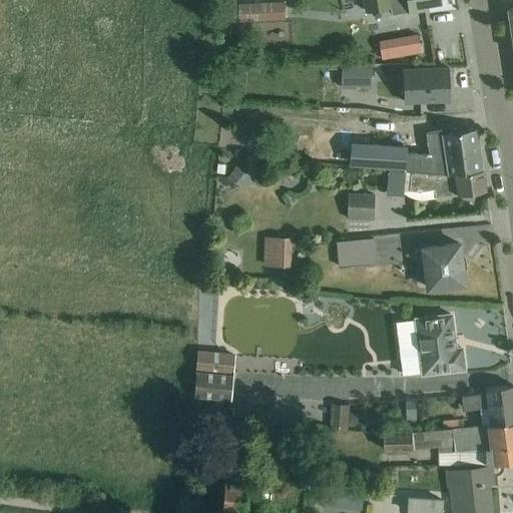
[(424,6),(442,3),(441,0),(364,0),(366,12),(390,8),(390,12),(409,9),(409,13),(425,10),(424,6)]
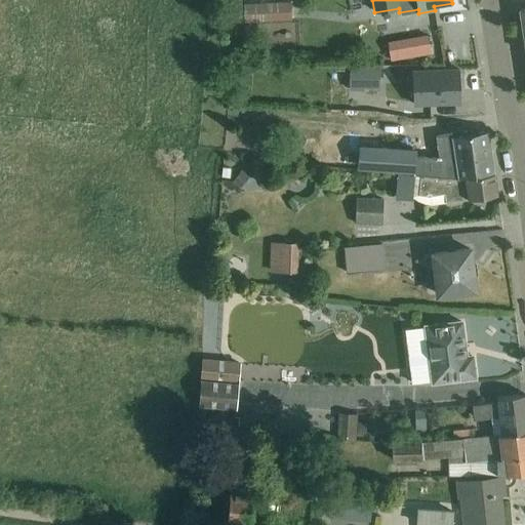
[(244,22),(291,19),(290,3),(244,5),(244,6),(244,22)]
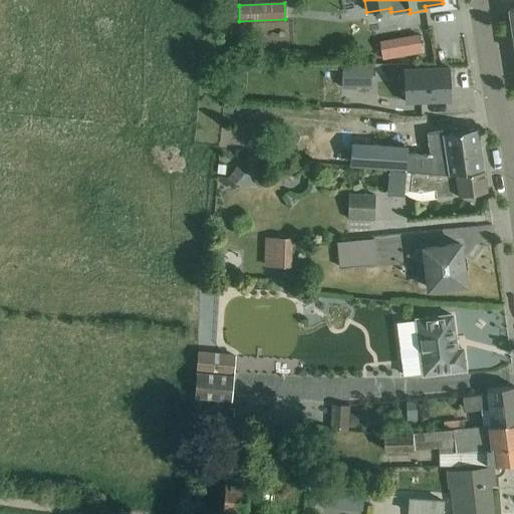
[(239,6),(220,7),(221,21),(239,21),(239,6)]
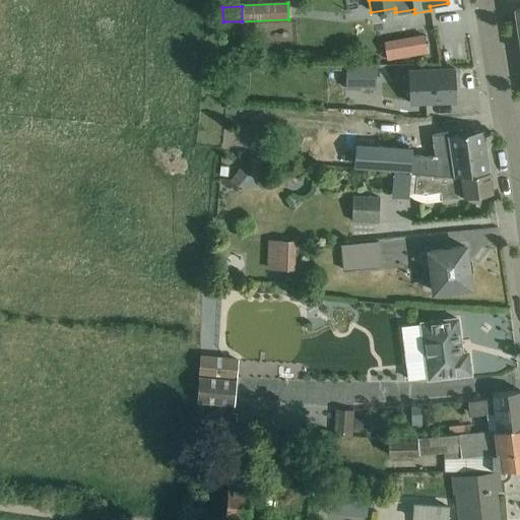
[(424,36),(412,38),(415,57),(428,55),(424,36)]
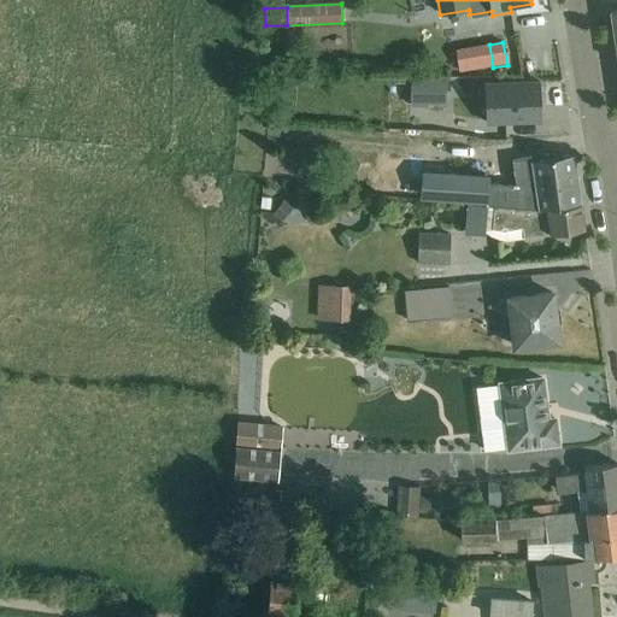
[(277,64),(276,75),(287,76),(288,65),(277,64)]
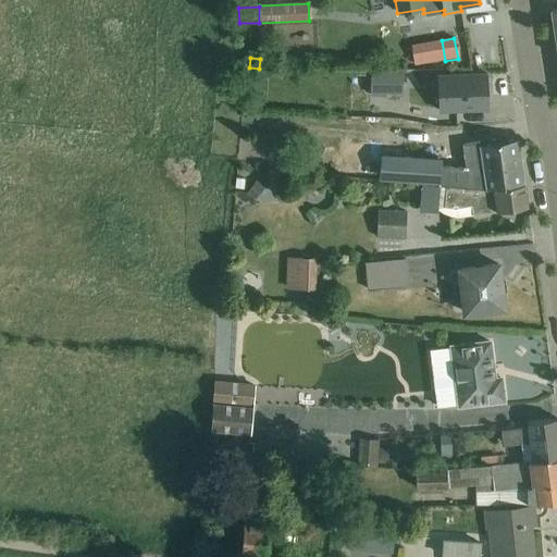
[(372,96),(384,96),(384,93),(401,93),(401,74),(372,74),(372,96)]
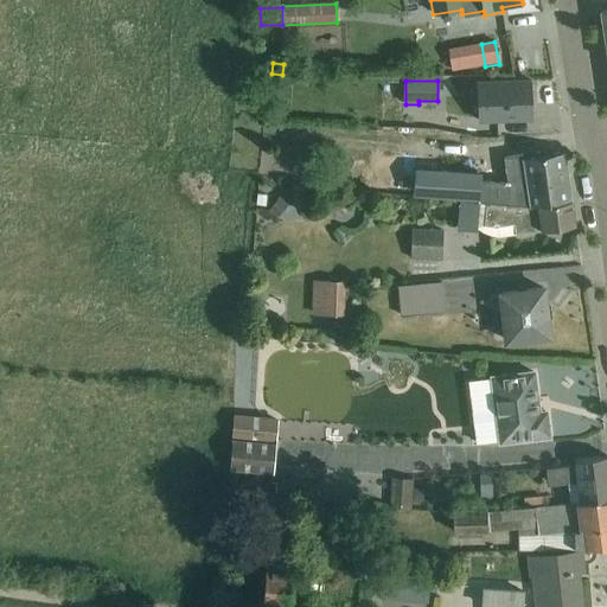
[(478,121),(532,120),(531,82),(506,83),(506,82),(477,82),(478,121)]
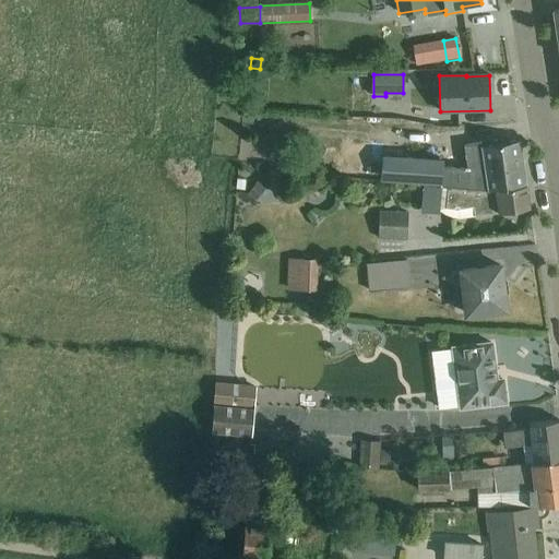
[(318,105),(318,113),(345,114),(345,105),(318,105)]
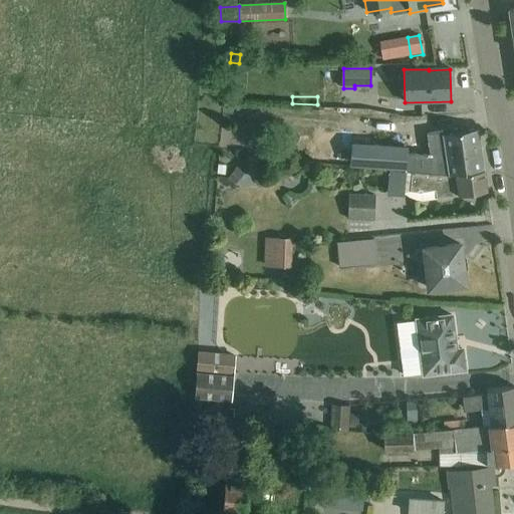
[(351,145),(350,162),(406,167),(405,170),(407,171),(412,171),(449,175),(483,170),(485,170),(478,127),(442,134),(442,131),(426,133),(429,156),(408,154),(408,149),(351,145)]
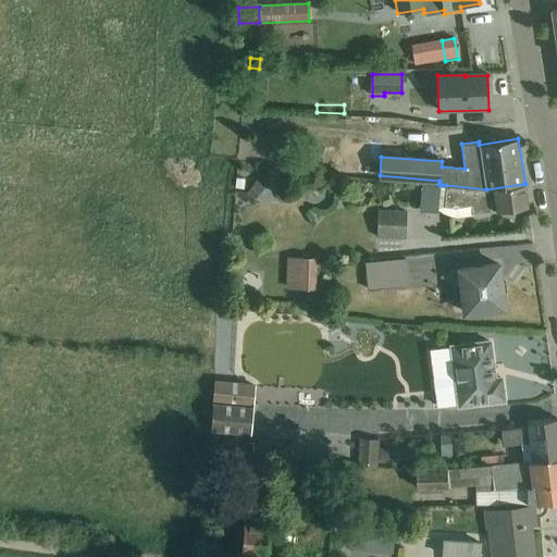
[(257,198),(264,187),(257,182),(249,193),(257,198)]
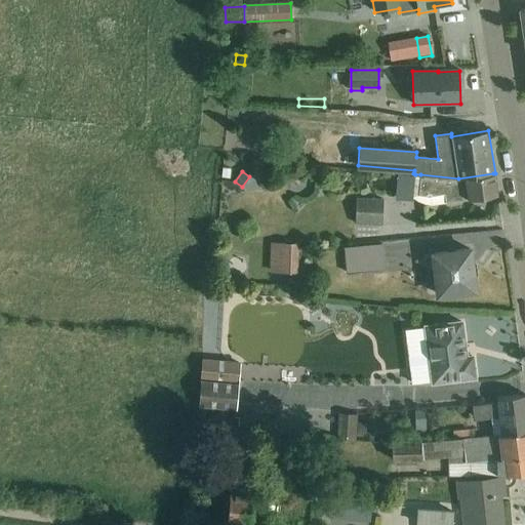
[(415,174),(412,197),(418,200),(426,203),(432,204),(470,198),(497,195),(493,173),(458,178),(420,174),(415,174)]
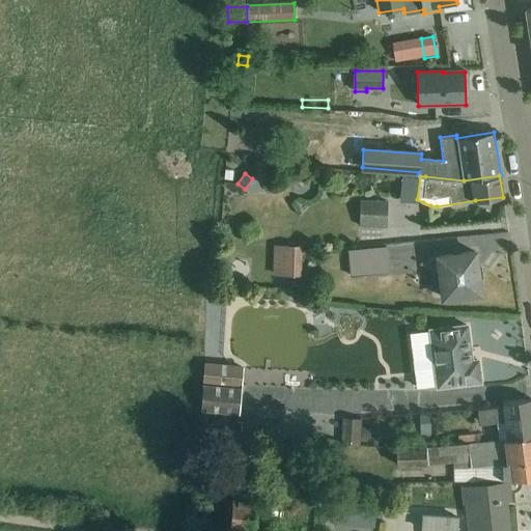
[(387,201),(361,200),(360,226),(386,227),(387,201)]
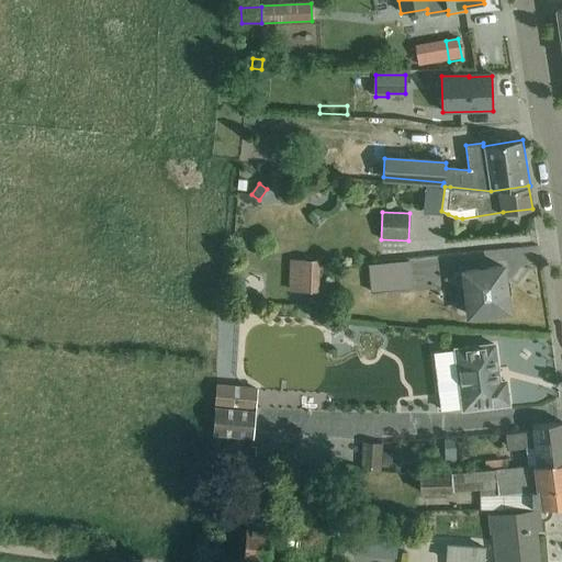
[(368,262),(371,291),(414,288),(411,258),(368,262)]
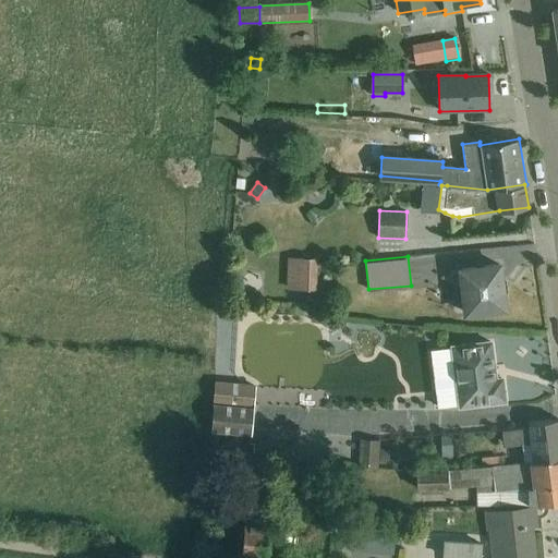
[(317,259),(300,258),(291,258),(290,289),(316,290),(317,259)]
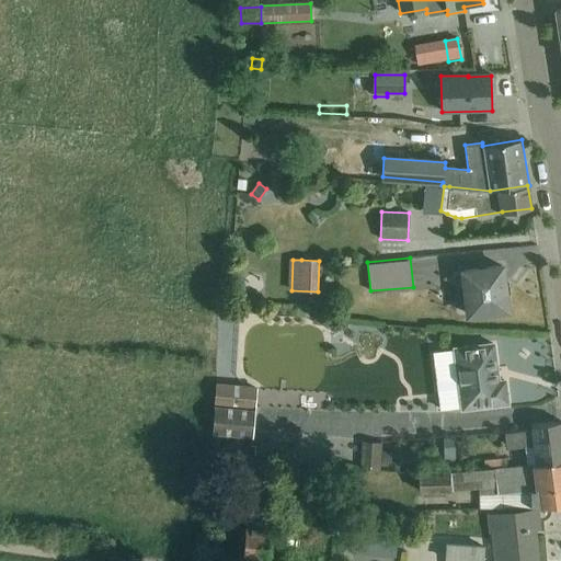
[(462,271),(464,282),(462,283),(460,285),(460,286),(459,288),(459,290),(459,293),(459,295),(460,297),(461,299),(462,300),(465,302),(466,304),(468,315),(506,309),(501,266),(462,271)]
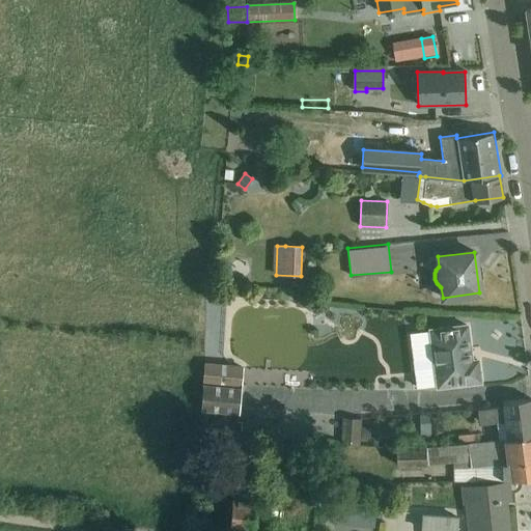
[(471,361),(467,326),(411,333),(418,389),(480,381),(477,361),(471,361)]
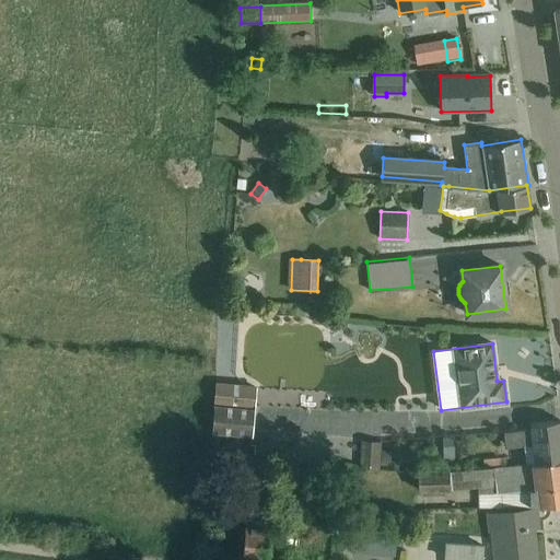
[(211,453),(256,457),(257,446),(252,445),(255,409),(257,387),(217,383),(214,406),(212,433),(211,453)]
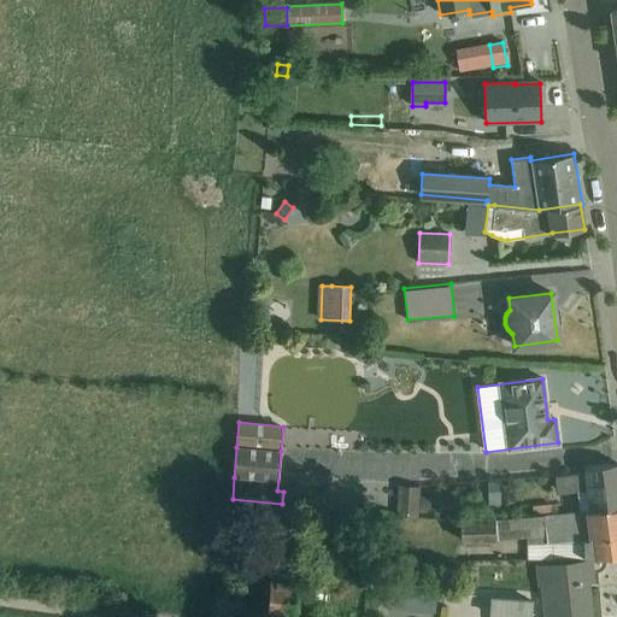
[(591,511),(616,507),(616,463),(586,468),(586,476),(556,480),(558,498),(589,494),(591,511)]
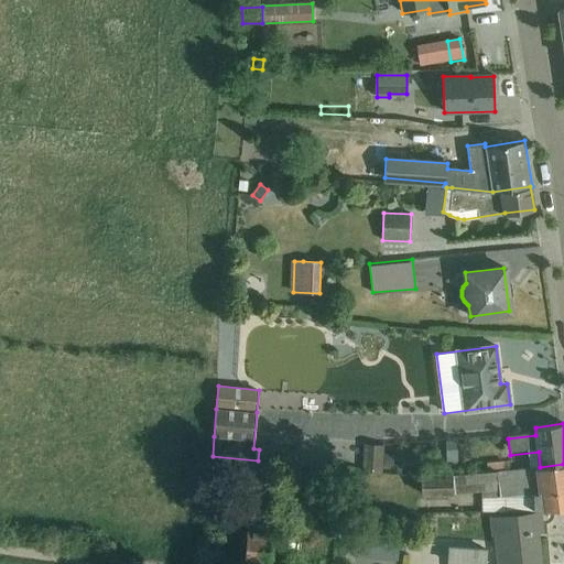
[(456,441),(445,441),(445,467),(457,467),(456,441)]
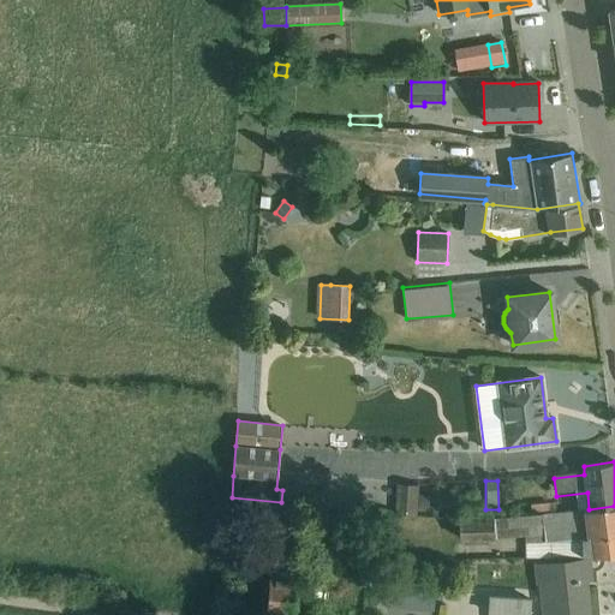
[(395,513),(418,514),(419,484),(396,483),(395,513)]
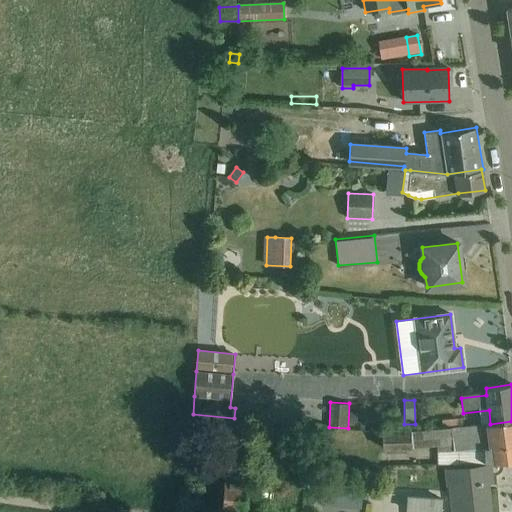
[(511,421),(490,424),(410,431),(382,432),(382,448),(411,447),(437,445),(438,452),(438,464),(511,462),(511,421)]
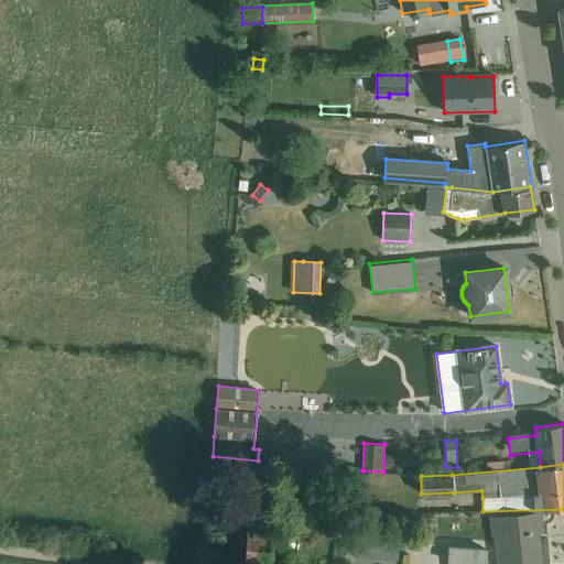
[(389,503),(411,500),(407,469),(384,473),(389,503)]
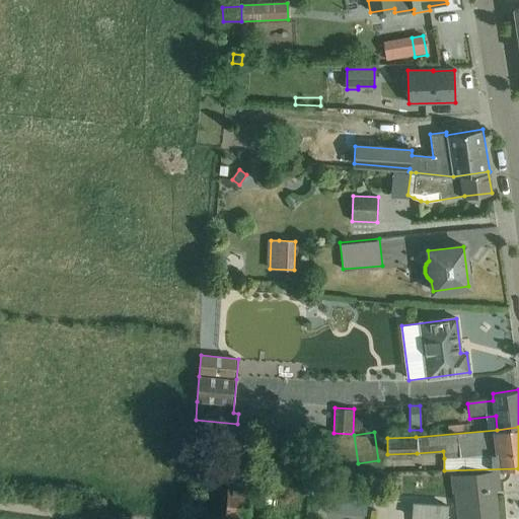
[(250,479),(251,455),(241,455),(239,475),(229,474),(225,517),(247,518),(250,490),(250,479)]
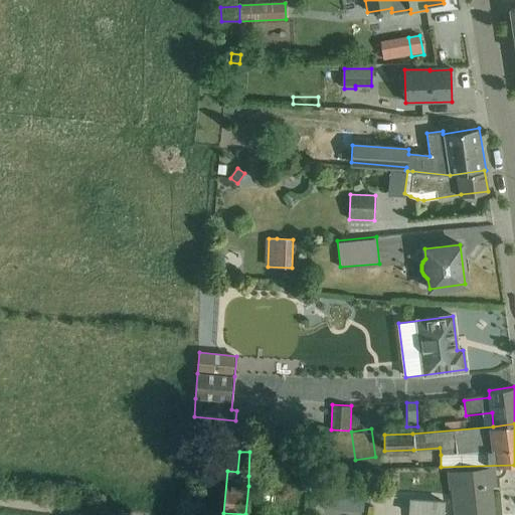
[(452,473),(455,514),(478,514),(494,513),(492,497),(481,498),(480,488),(485,487),(485,486),(495,485),(493,468),(452,473)]
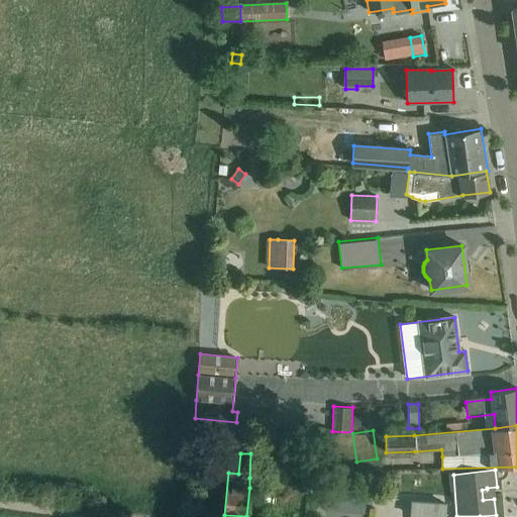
[(443,516),(444,504),(414,502),(413,516),(443,516)]
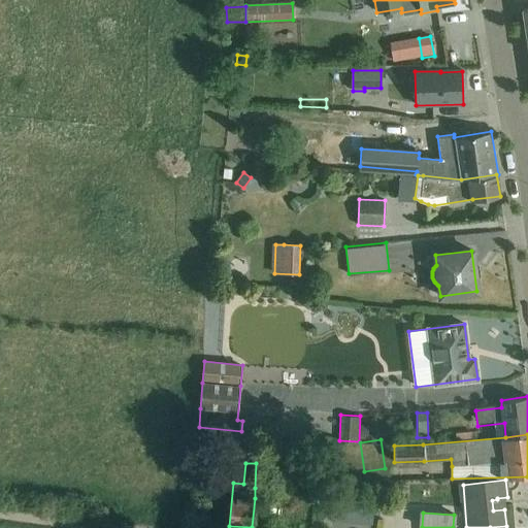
[(321,527),(361,527),(362,517),(323,515),(321,527)]
